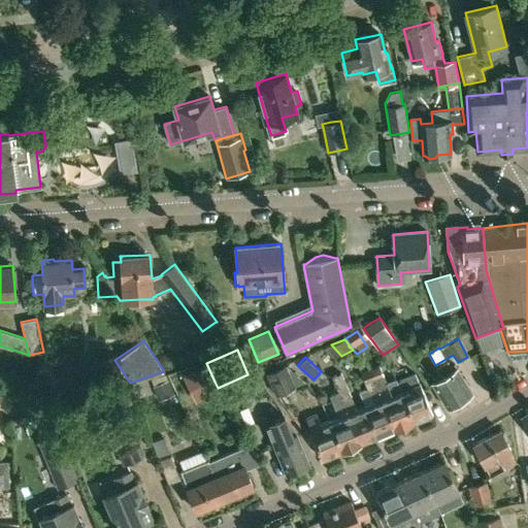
[(435,369),(441,377),(432,383),(447,408),(472,393),(457,368),(455,364),(451,366),(448,362),(435,369)]
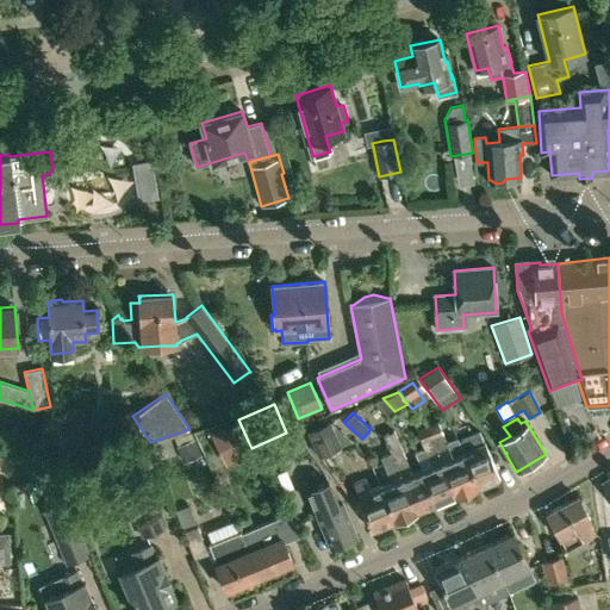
[(210,459),(248,441),(238,419),(200,437),(210,459)]
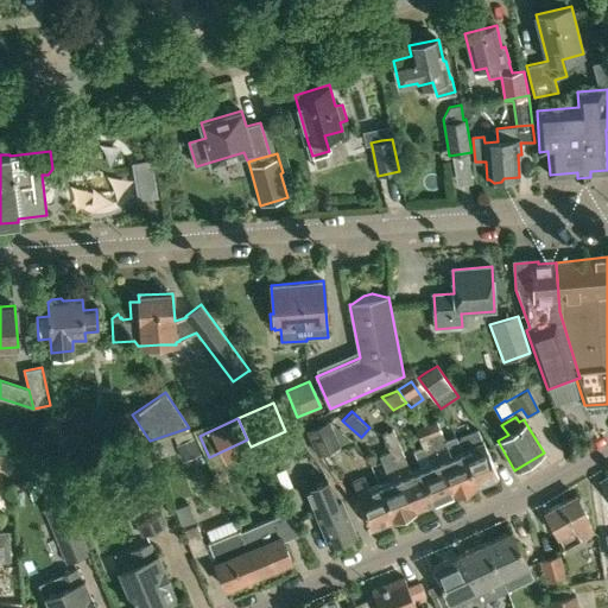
[(317,456),(320,456),(347,442),(353,438),(330,419),(305,430),(317,456)]
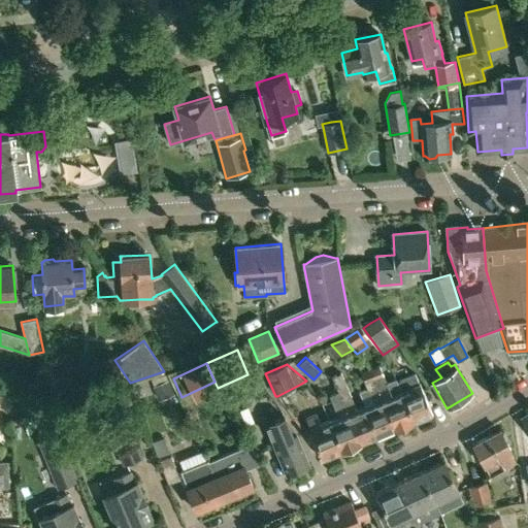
[(414,422),(400,391),(396,381),(395,378),(387,382),(380,365),(369,369),(372,374),(383,399),(395,429),(414,422)]
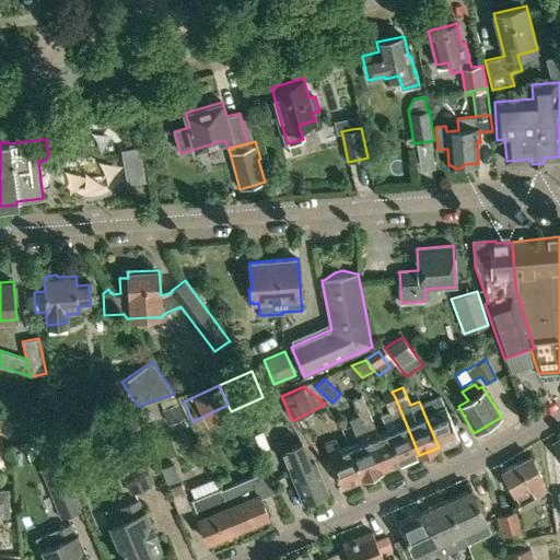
[(400,463),(419,455),(406,423),(395,397),(392,392),(383,395),(396,427),(387,431),(400,463)]
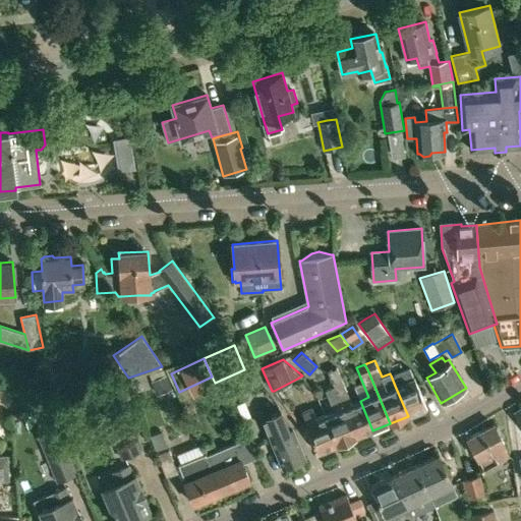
[(408,416),(427,408),(410,366),(391,375),(395,386),(408,416)]
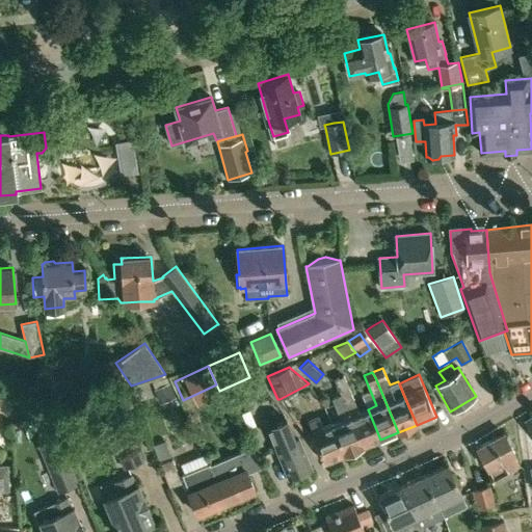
[(362,448),(380,440),(368,409),(360,413),(344,376),(335,379),(341,395),(349,417),(362,448)]
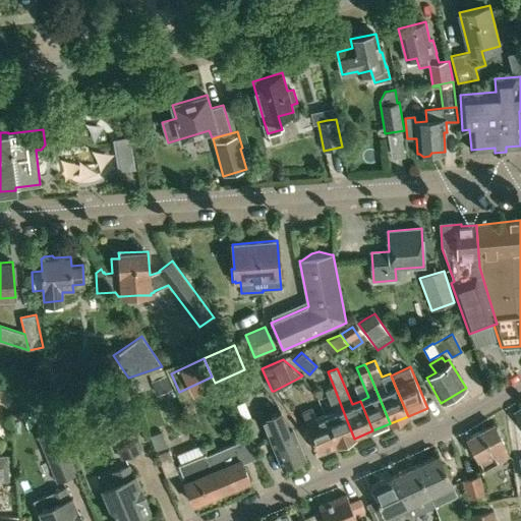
[(150,381),(156,395),(172,388),(166,373),(150,381)]
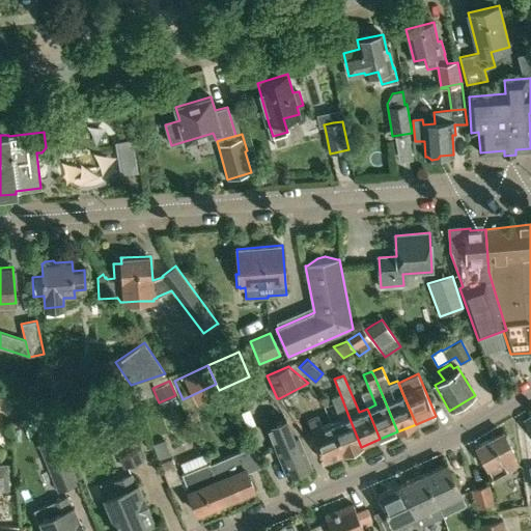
[(113,398),(122,421),(138,416),(130,392),(113,398)]
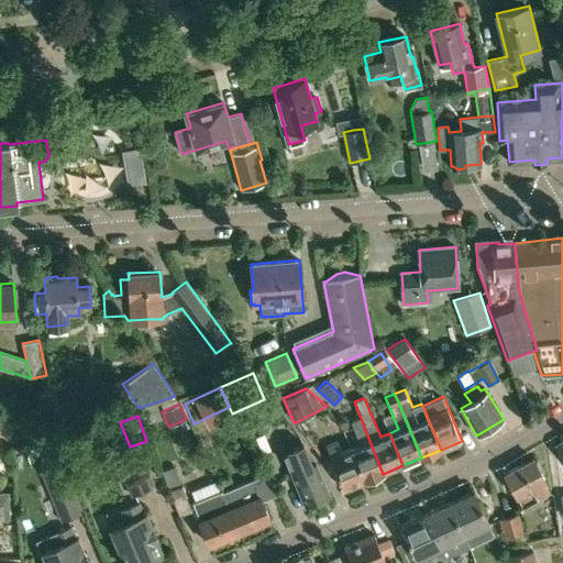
[(365,482),(383,474),(370,441),(361,418),(351,421),(361,444),(351,449),(365,482)]
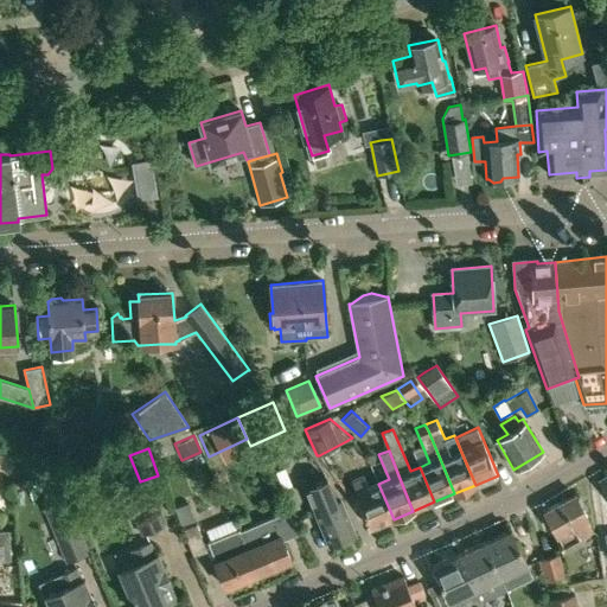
[(356,534),(342,498),(328,479),(325,480),(320,468),(301,477),(306,487),(308,487),(318,508),(314,509),(330,545),(356,534)]
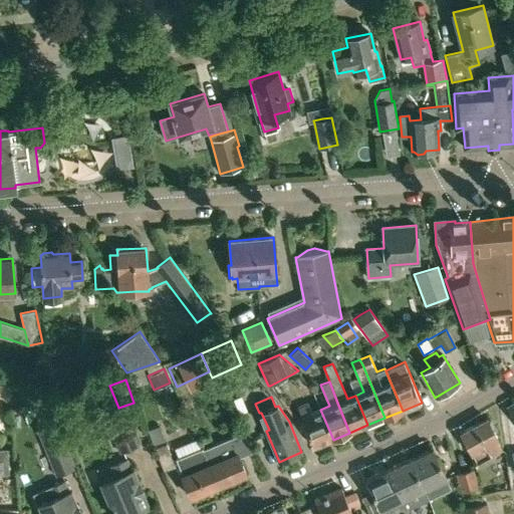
[(297,407),(302,418),(314,448),(333,440),(320,410),(312,413),(308,403),(297,407)]
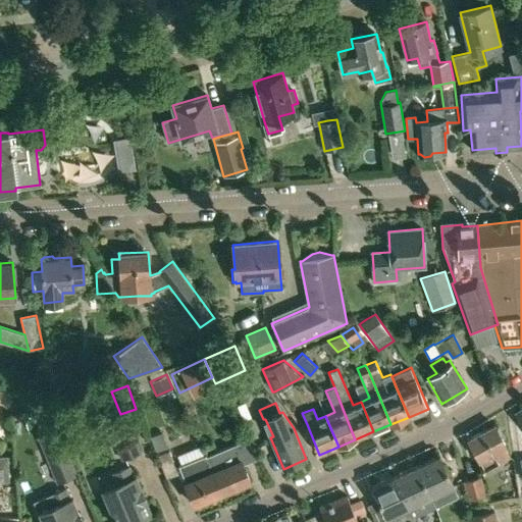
[(121,462),(143,454),(131,425),(110,433),(121,462)]
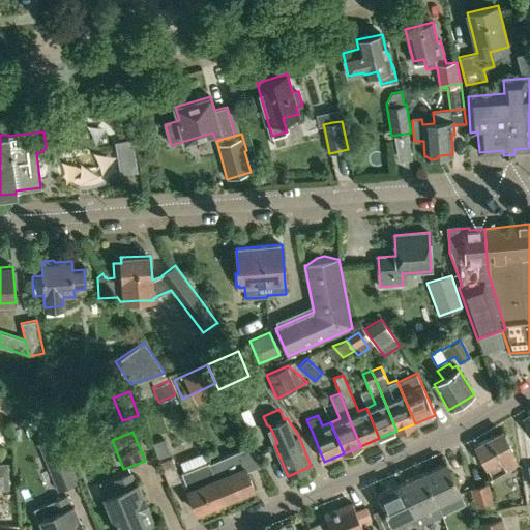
[(475,445),(491,477),(518,464),(512,452),(513,452),(502,432),(475,445)]
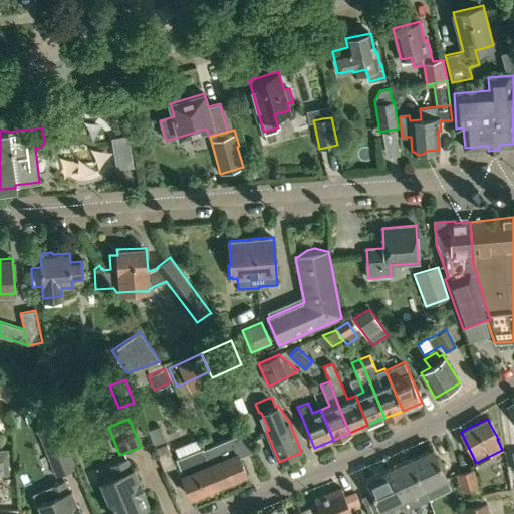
[(148,430),(153,444),(165,440),(160,425),(148,430)]
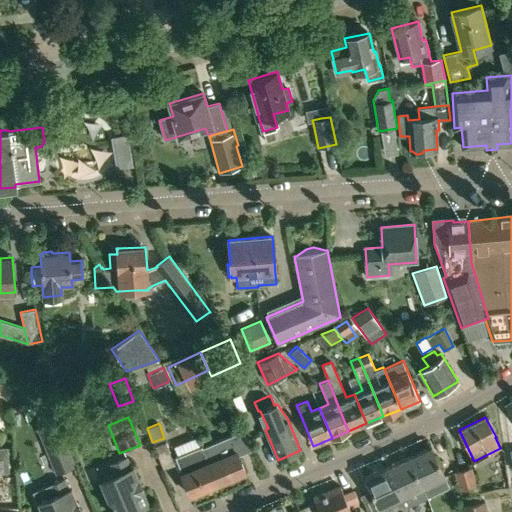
[(74,467),(64,440),(61,441),(58,433),(45,438),(48,447),(45,448),(55,474),(74,467)]
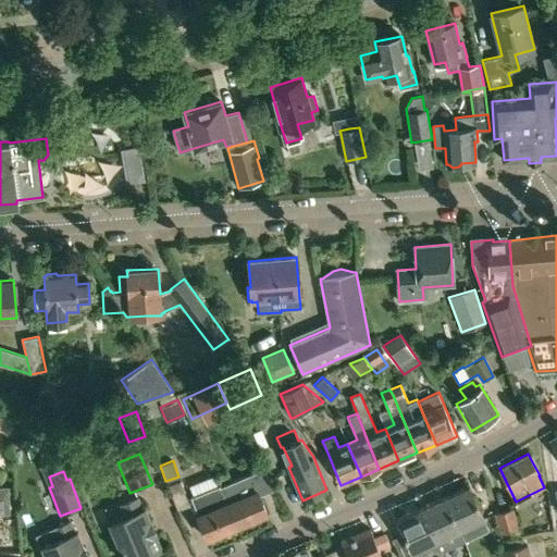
[(237,527),(268,514),(258,491),(238,498),(231,480),(220,484),(237,527)]
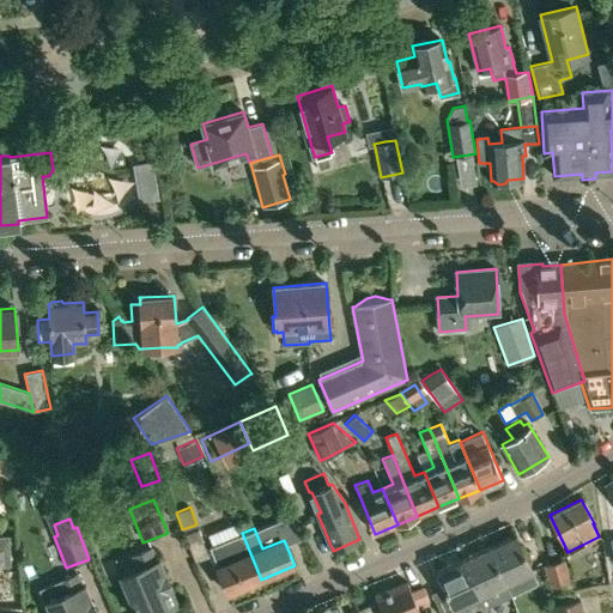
[(184,535),(195,562),(208,557),(199,529),(184,535)]
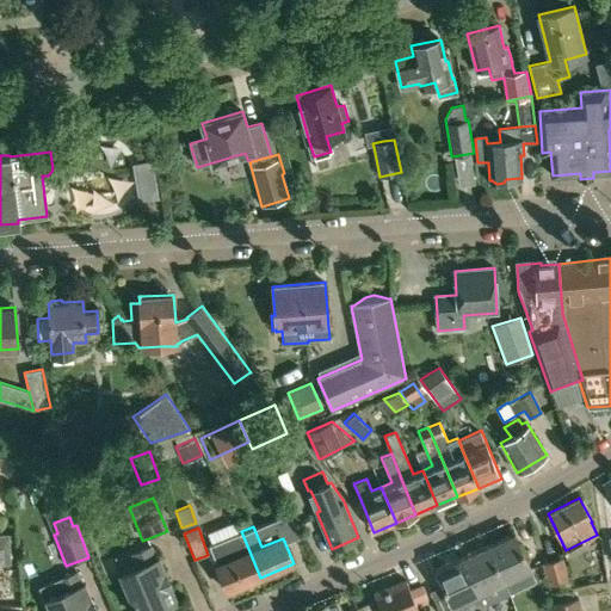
[(227,592),(260,578),(241,531),(208,545),(227,592)]
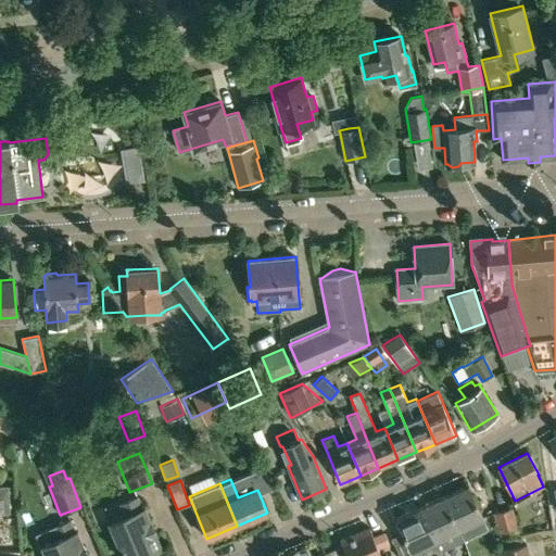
[(0,485),(0,513),(10,513),(9,485),(0,485)]
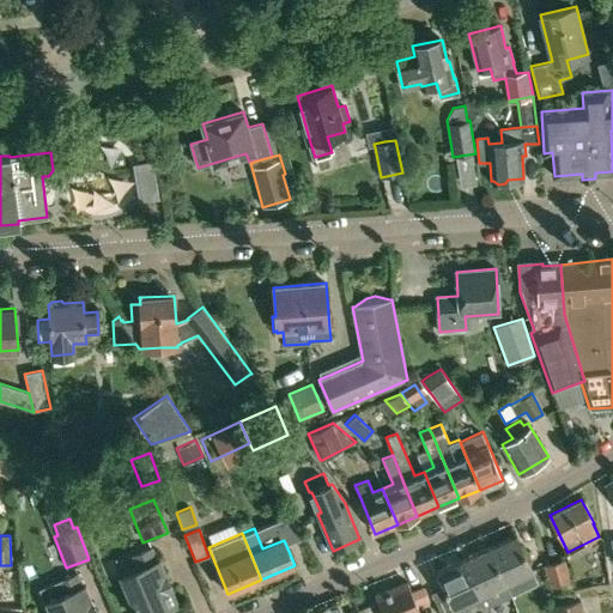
[(517,535),(491,547),(507,583),(533,570),(517,535)]
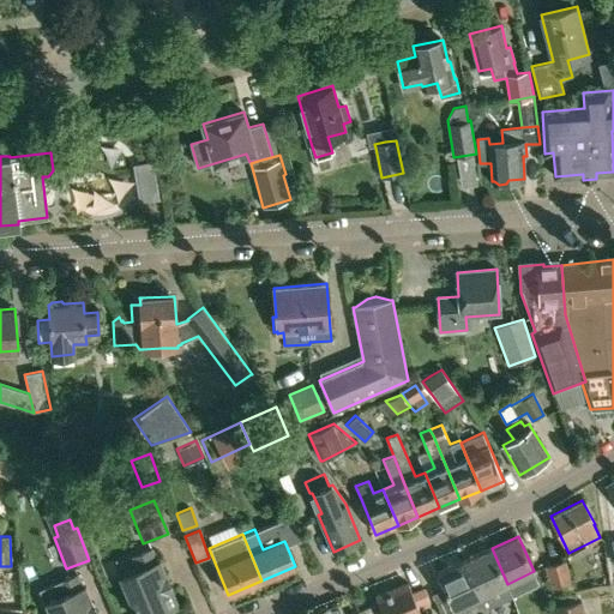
[(161,560),(157,561),(152,547),(131,557),(136,571),(120,577),(136,613),(158,613),(179,605),(161,560)]
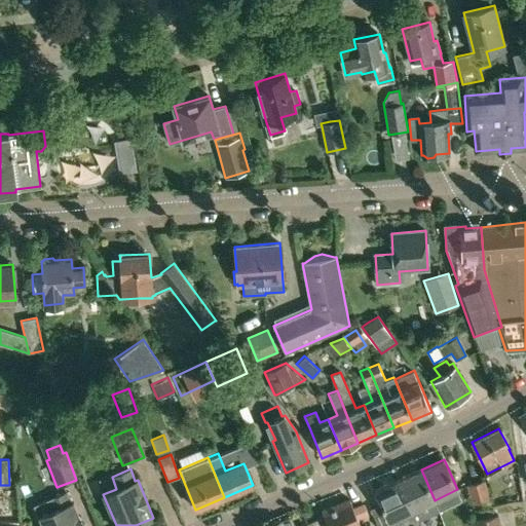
[(421,470),(398,481),(412,511),(418,521),(426,517),(420,506),(435,500),(421,470)]
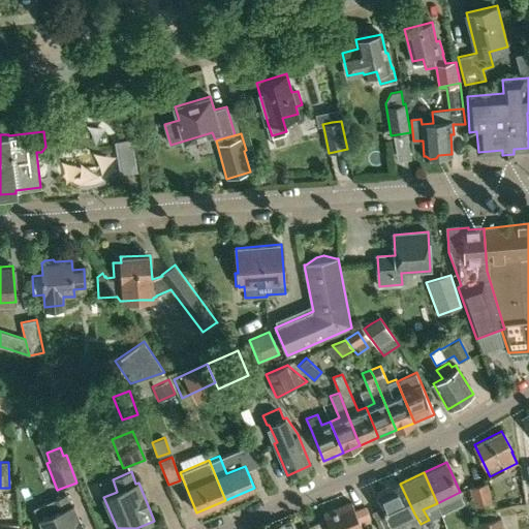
[(394,528),(392,523),(404,518),(408,528),(407,528),(406,528),(423,528),(421,524),(414,514),(400,484),(377,494),(383,507),(373,511),(380,528),(394,528)]
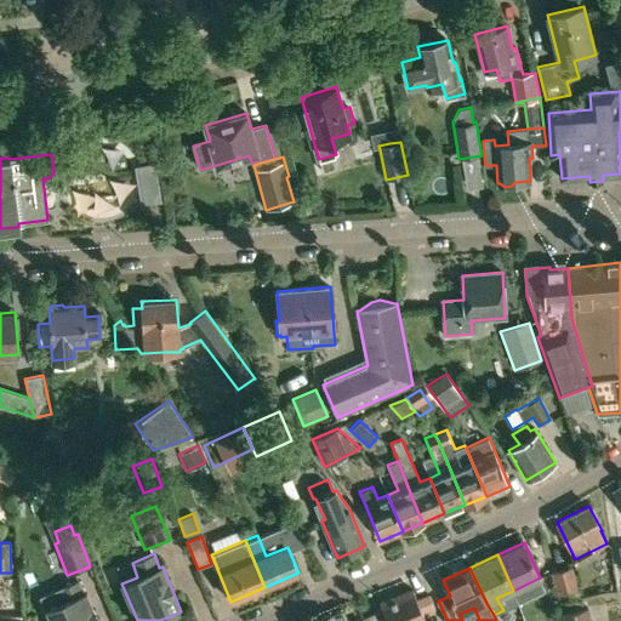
[(551,573),(559,602),(581,597),(573,568),(551,573)]
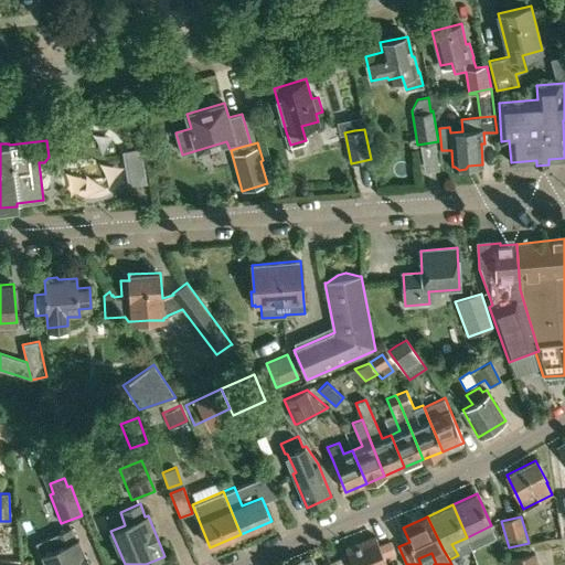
[(88,564),(80,540),(78,540),(72,528),(52,535),(57,548),(42,554),(46,564),(88,564)]
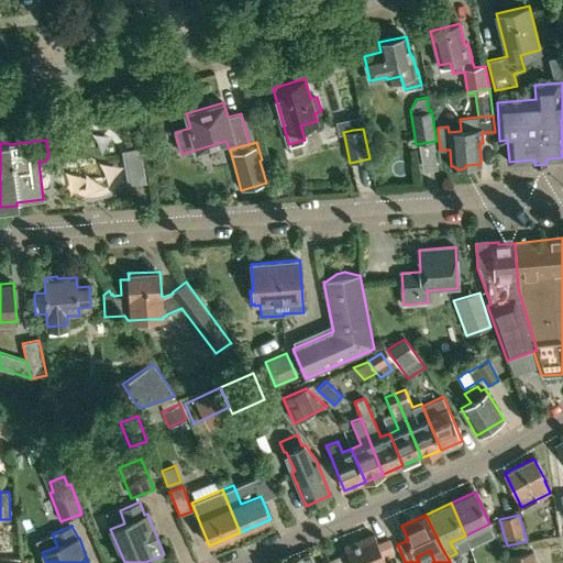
[(386,562),(374,532),(344,545),(351,562),(386,562)]
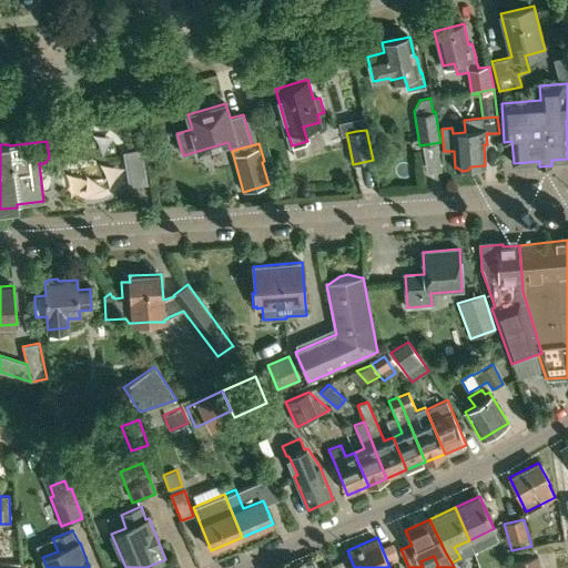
[(539,567),(538,556),(510,560),(511,567),(539,567)]
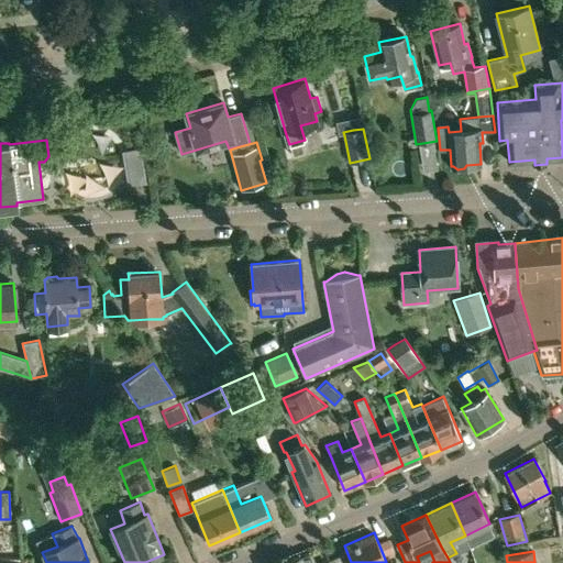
[(280,562),(312,562),(308,552),(280,562)]
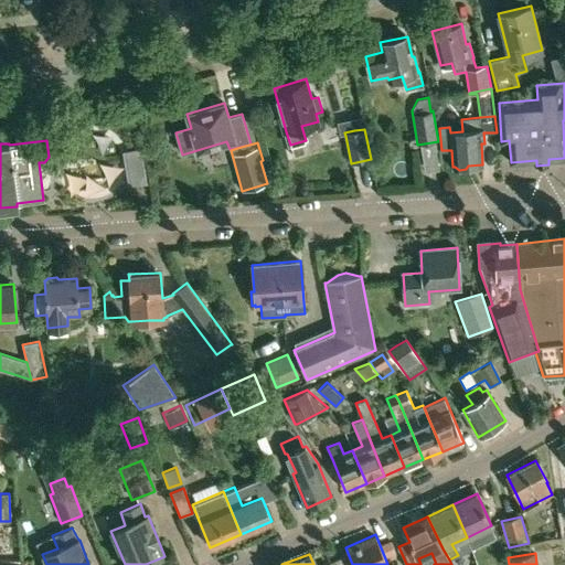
[(316,564),(333,564),(330,564),(324,564),(321,554),(313,556),(316,564)]
